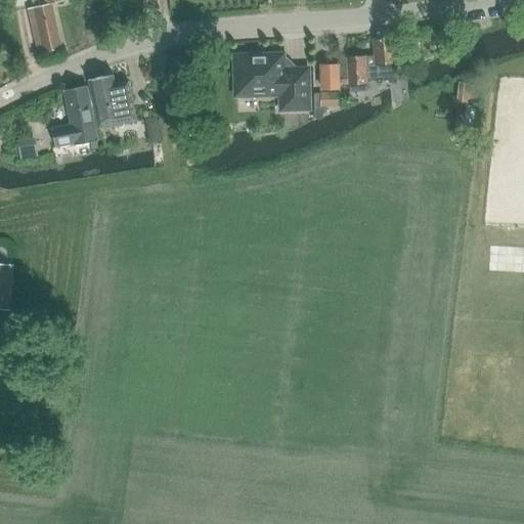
[(39,0),(41,6),(28,8),(38,53),(62,48),(52,3),(64,0),(63,0),(39,0)]
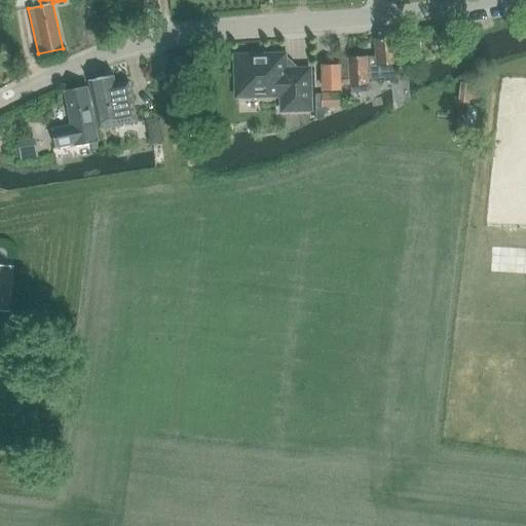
[(395,36),(375,38),(376,54),(347,57),(349,84),(369,83),(369,78),(398,76),(395,36)]
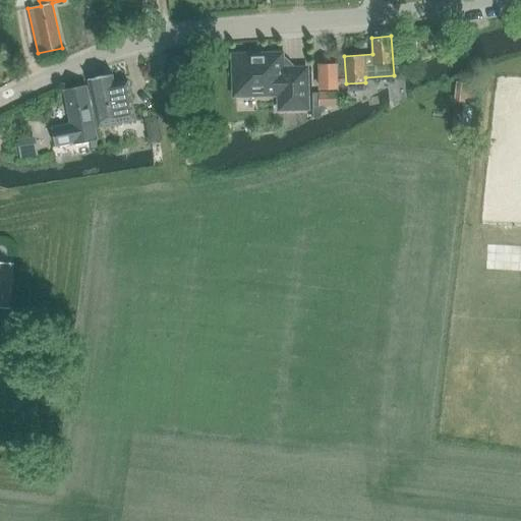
[(282,54),(233,55),(234,96),(279,95),(279,110),(307,109),(306,68),(292,68),(291,66),(285,59),(282,59),(282,54)]
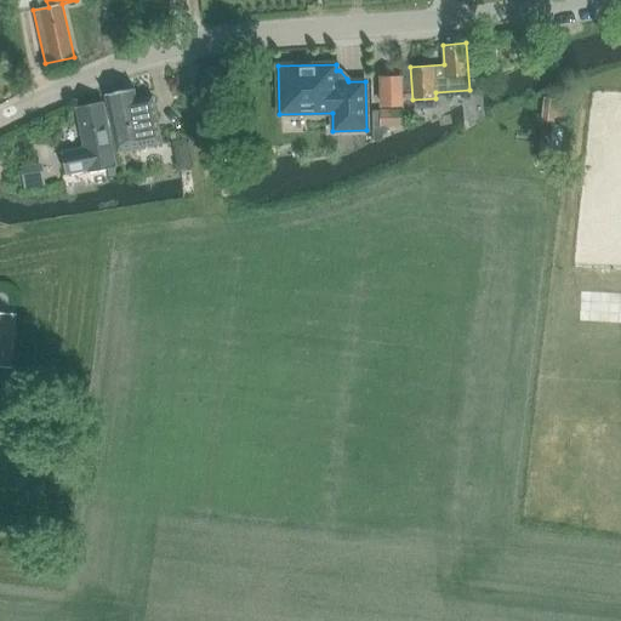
[(399,78),(381,78),(382,106),(400,106),(399,78)]
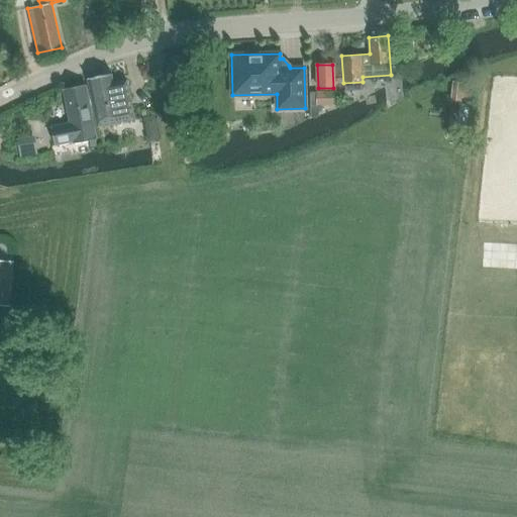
[(113,84),(111,74),(89,79),(99,129),(135,121),(127,81),(113,84)]
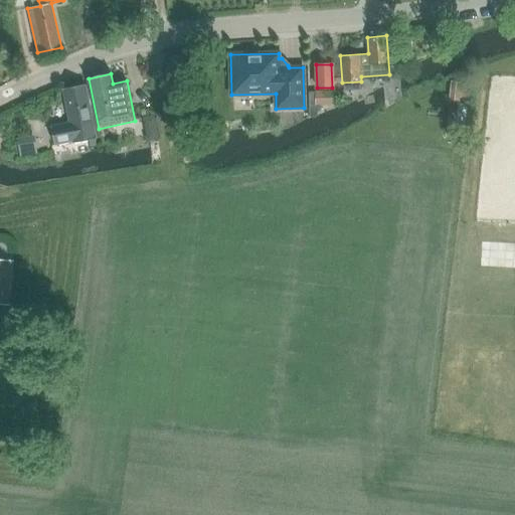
[(97,138),(93,118),(86,84),(63,89),(70,122),(51,126),(55,145),(73,141),(74,143),(97,138)]
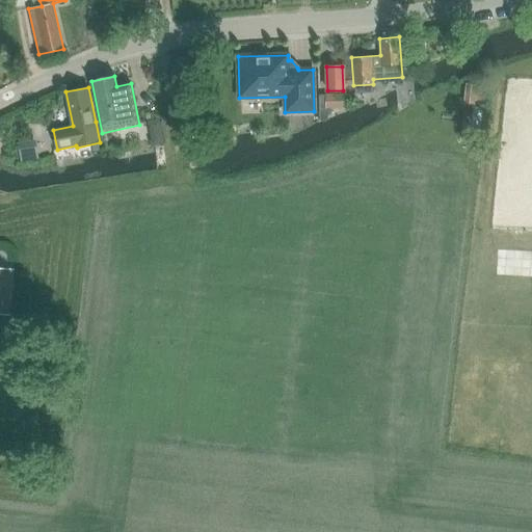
[(345,107),(345,95),(326,95),(326,107),(345,107)]
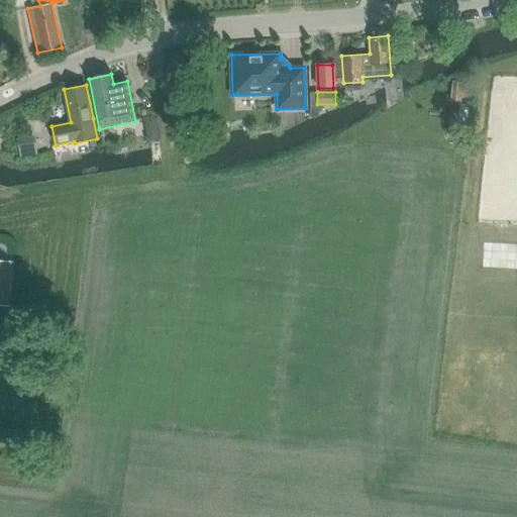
[(0,304),(8,306),(13,261),(0,259),(0,304)]
